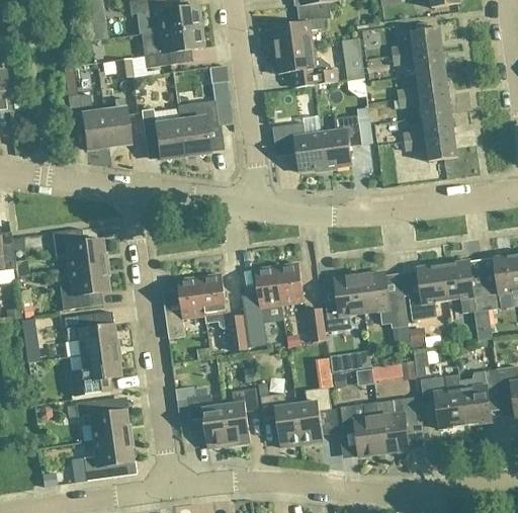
[(159,30),(198,25),(195,3),(161,8),(160,0),(127,0),(130,13),(148,10),(149,21),(157,20),(159,30)]
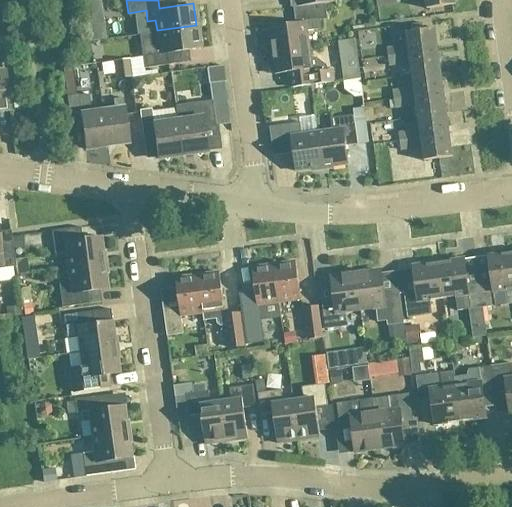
[(267,24),(271,48),(308,43),(306,28),(320,26),(319,18),(327,17),(324,1),(293,5),(295,20),(267,24)]
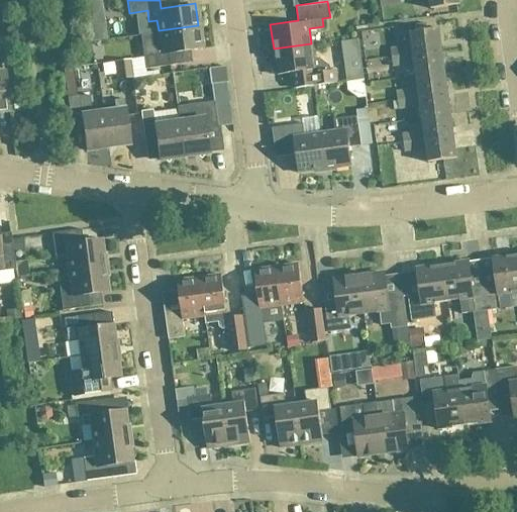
[(201,46),(198,25),(159,30),(140,32),(144,67),(169,63),(167,52),(201,46)]
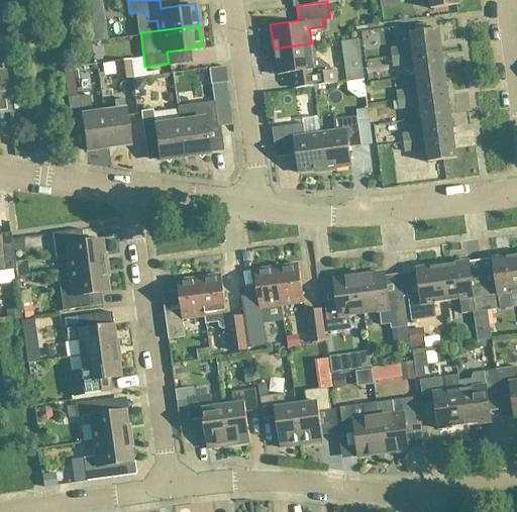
[(390,55),(440,47),(437,25),(409,29),(411,43),(389,45),(390,55)]
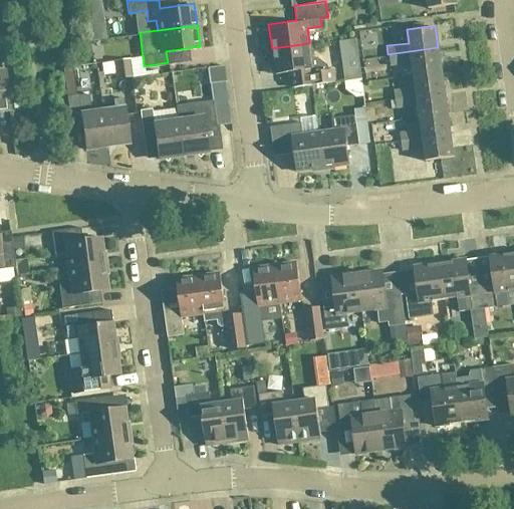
[(347,57),(359,54),(355,38),(343,40),(347,57)]
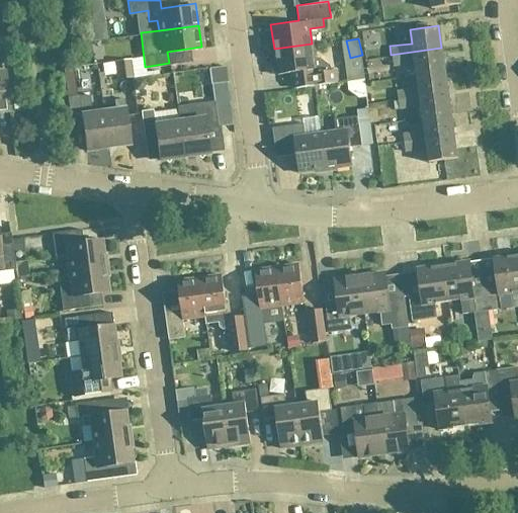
[(314,57),(312,44),(274,49),(275,58),(270,58),(272,72),(277,71),(277,73),(290,71),(292,86),(337,80),(335,69),(329,69),(329,64),(319,56),(314,57)]
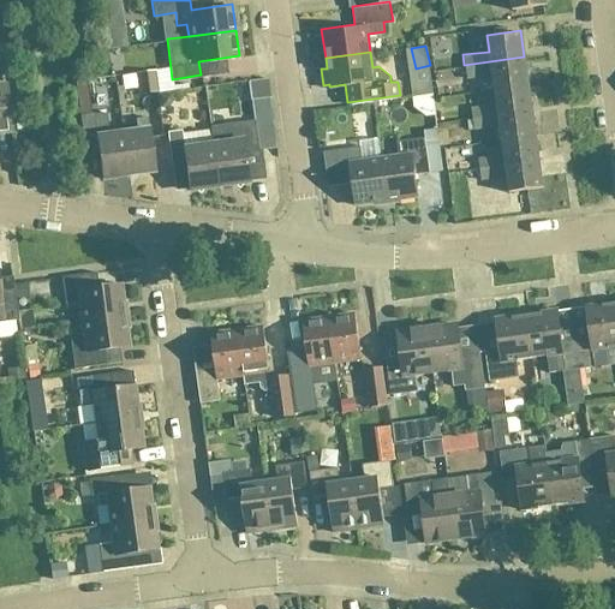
[(524,57),(464,65),(466,75),(491,71),(494,87),(526,82),(524,57)]
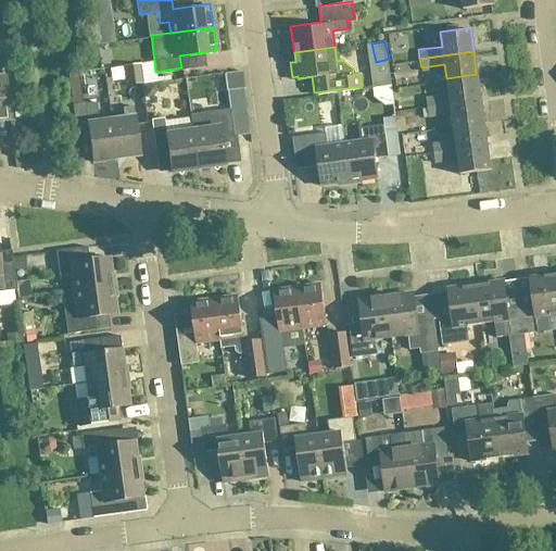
[(124,84),(142,80),(139,60),(121,62),(124,84)]
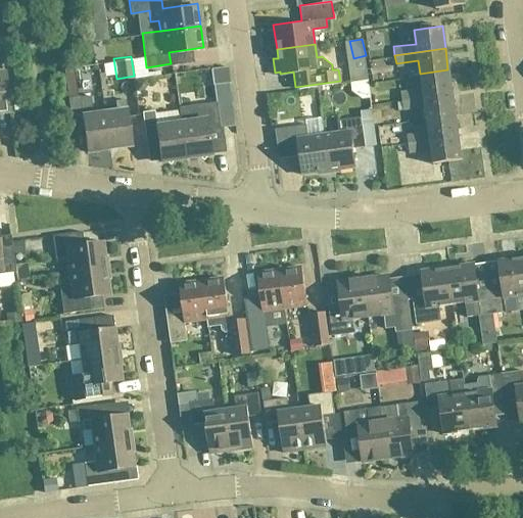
[(0,111),(10,110),(4,69),(0,69),(0,111)]
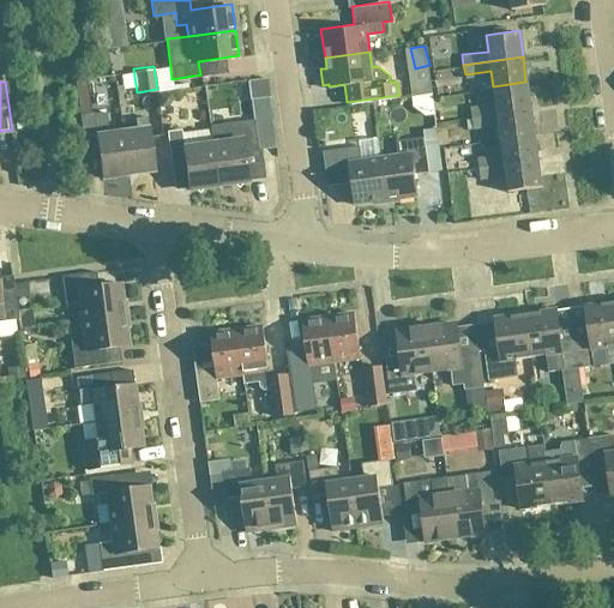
[(525,82),(493,86),(494,101),(469,104),(470,115),(529,107),(525,82)]
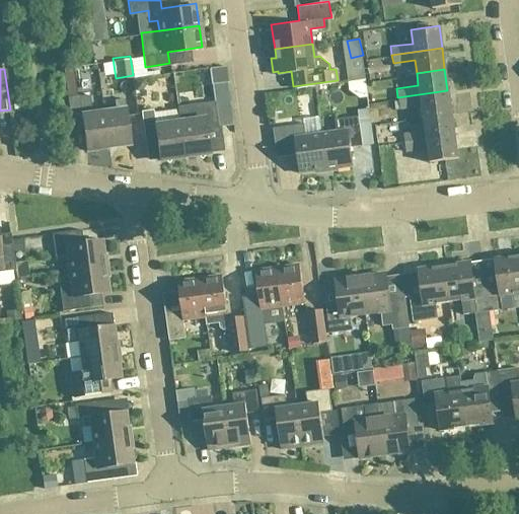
[(422,116),(450,113),(447,90),(397,97),(398,106),(421,103),(422,116)]
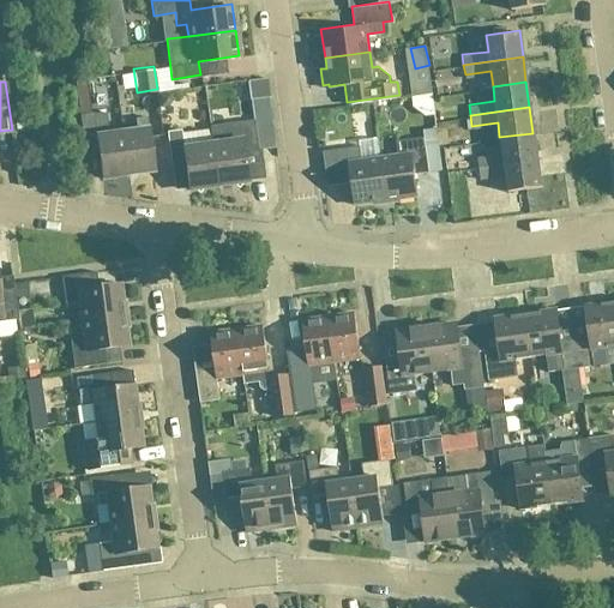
[(106,109),(92,110),(79,113),(83,143),(96,140),(101,176),(127,173),(121,130),(108,131),(106,109)]
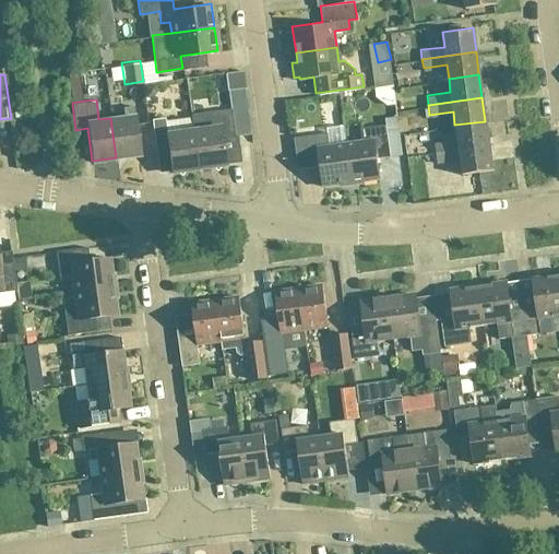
[(110,118),(116,157),(140,154),(133,105),(122,106),(123,116),(110,118)]
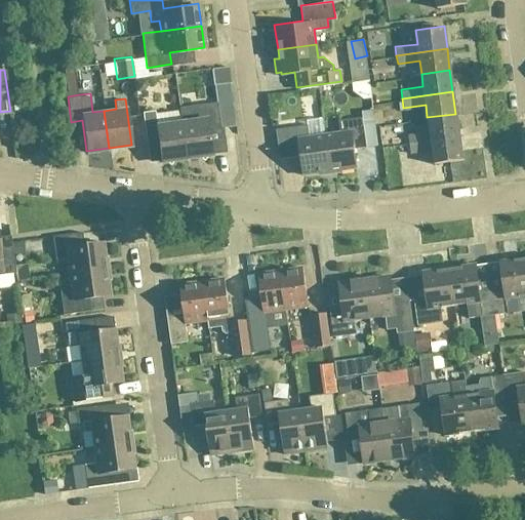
[(178,106),(180,120),(186,157),(211,154),(208,128),(219,126),(215,101),(178,106)]
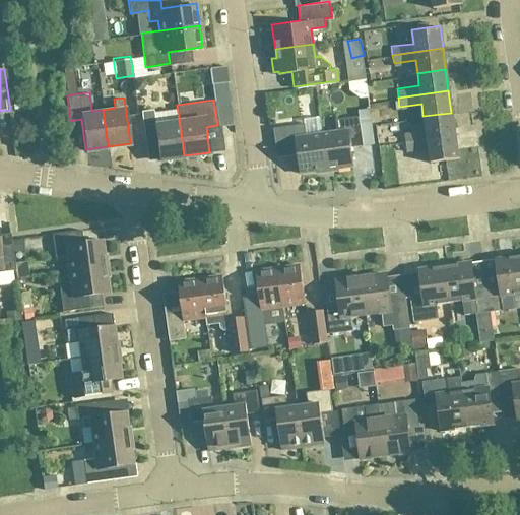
[(158,158),(184,155),(179,119),(154,123),(152,109),(140,110),(144,135),(155,133),(158,158)]
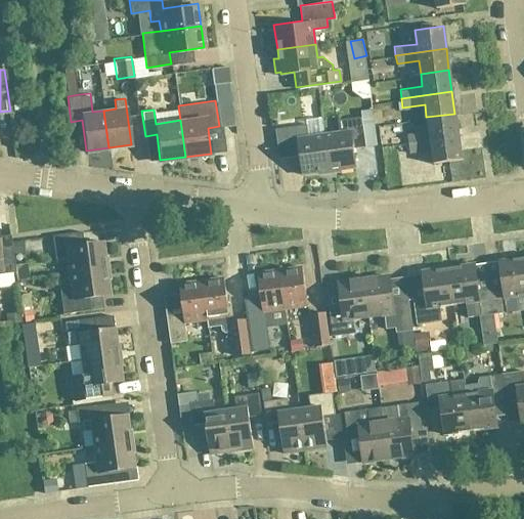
[(407,141),(457,135),(454,114),(426,117),(428,130),(406,133),(407,141)]
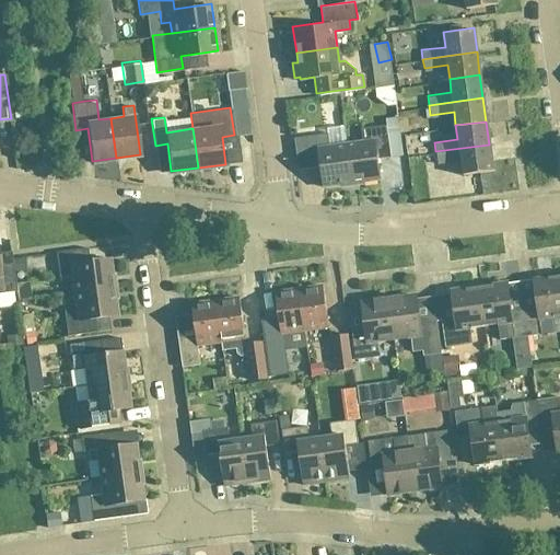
[(346,142),(351,181),(380,177),(376,157),(391,155),(386,124),(360,127),(362,140),(346,142)]
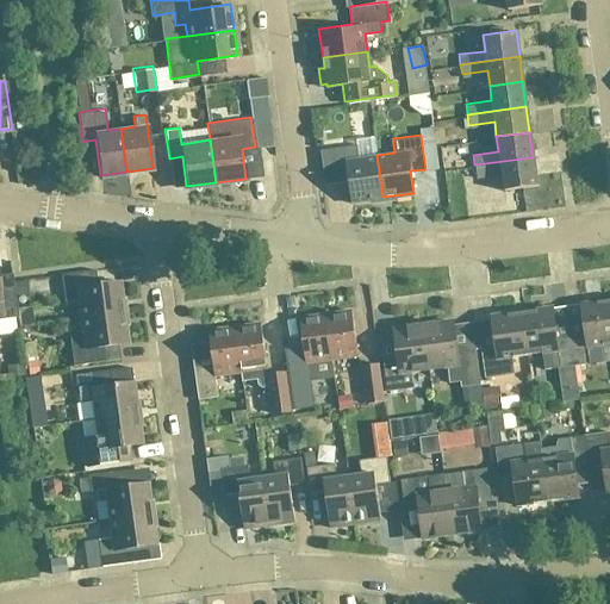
[(356,138),(356,143),(319,148),(324,182),(348,180),(352,201),(383,197),(377,155),(374,136),(356,138)]
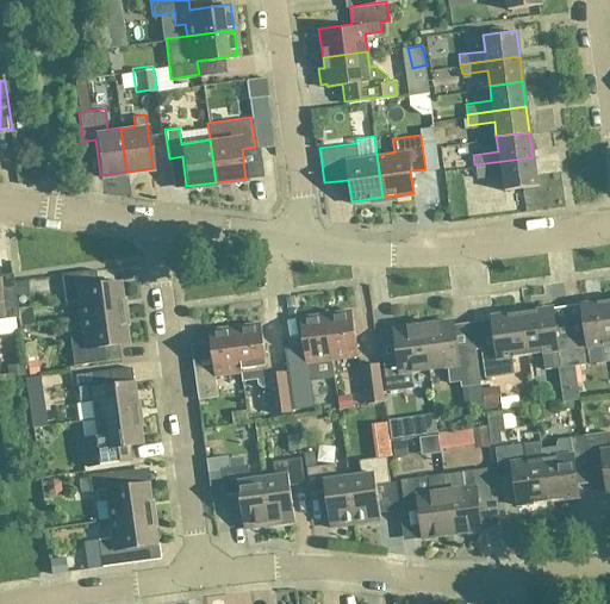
[(533,157),(474,164),(475,175),(500,172),(503,187),(536,182),(533,157)]
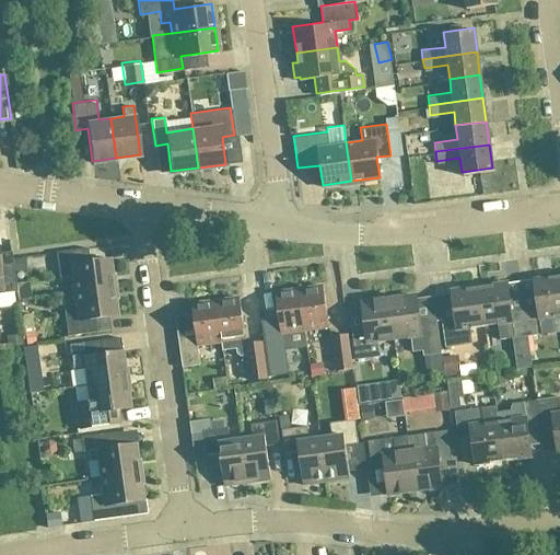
[(74,291),(113,286),(109,257),(89,261),(86,247),(55,252),(58,276),(72,275),(74,291)]
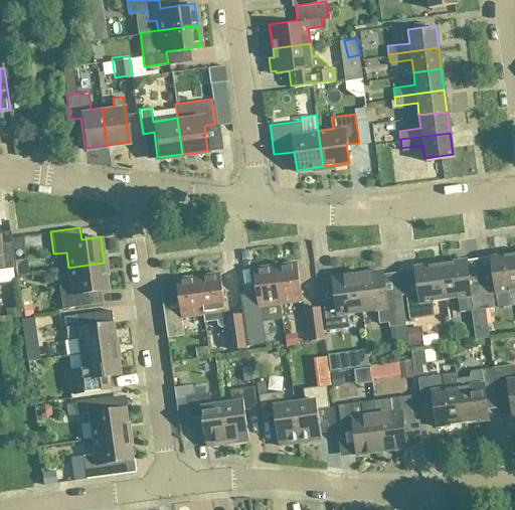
[(0,268),(15,266),(10,234),(9,229),(0,229),(0,268)]
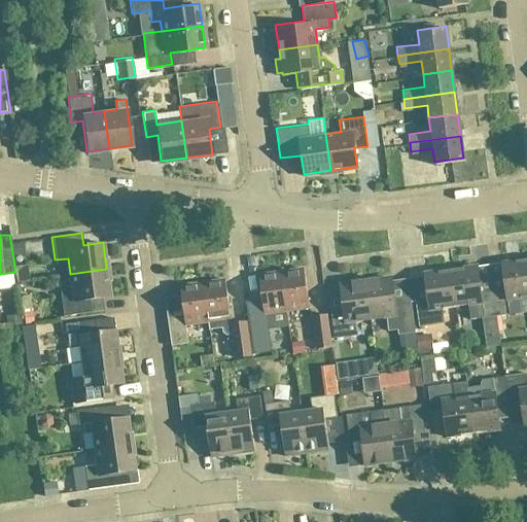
[(526,294),(526,257),(502,262),(505,287),(493,288),(496,315),(521,311),(519,297),(526,294)]
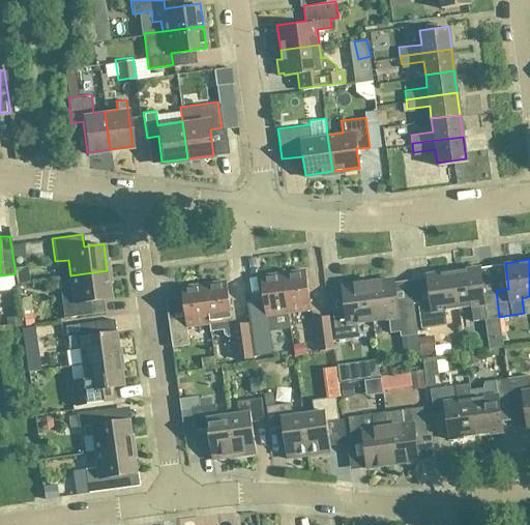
[(481,267),(453,270),(458,308),(470,305),(472,321),(499,317),(496,290),(484,292),(481,267)]
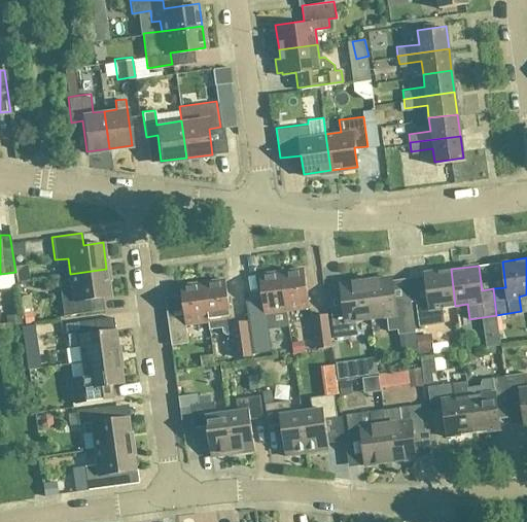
[(281,271),(286,309),(308,306),(303,268),(281,271)]
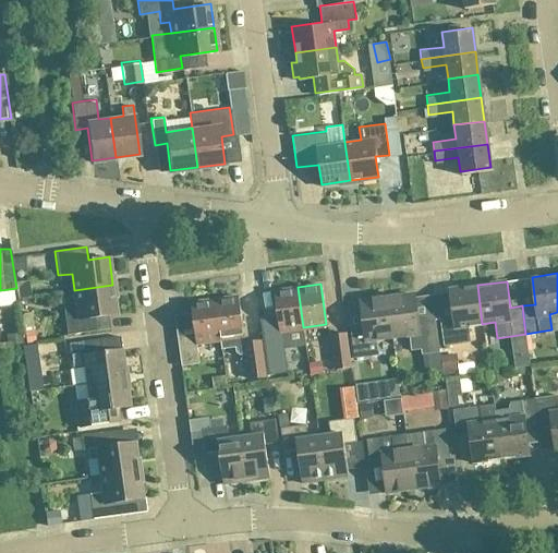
[(117,313),(112,285),(74,290),(76,308),(63,309),(67,334),(109,327),(108,314),(117,313)]
